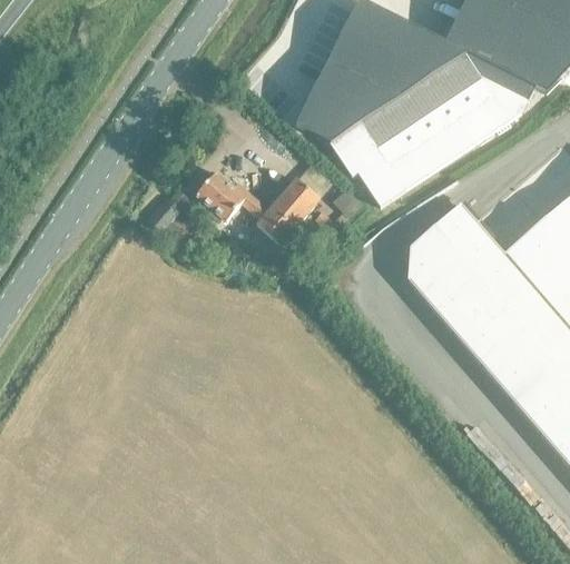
[(294,124),(328,141),(351,175),(357,170),(381,205),(404,189),(521,111),(522,110),(528,100),(528,99),(534,86),(534,87),(546,91),(569,68),(569,0),(465,0),(445,39),(421,27),(367,0),(356,0),(294,124)]
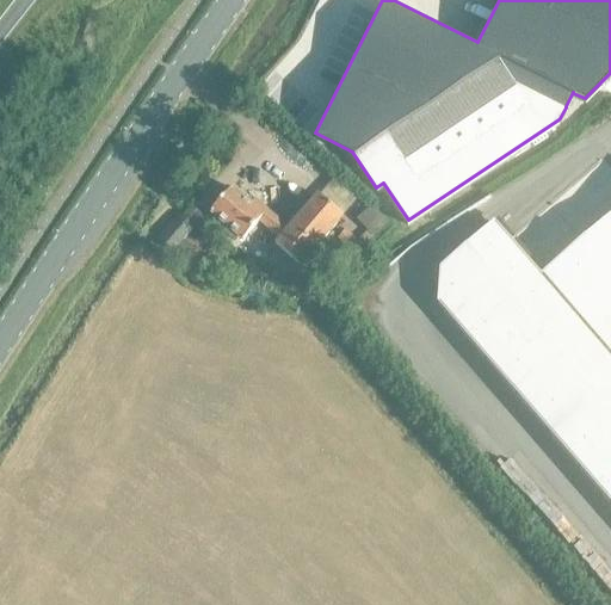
[(318,189),(288,223),(254,195),(251,198),(232,181),(210,208),(241,235),(258,216),(278,234),(273,239),(300,263),(344,213),(318,189)]
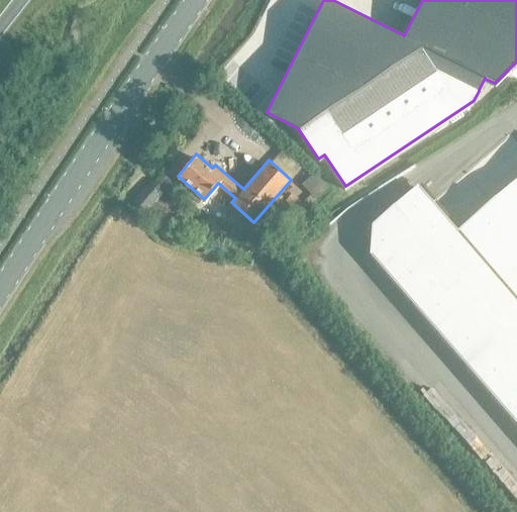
[(315,170),(303,182),(311,190),(323,179),(315,170)]
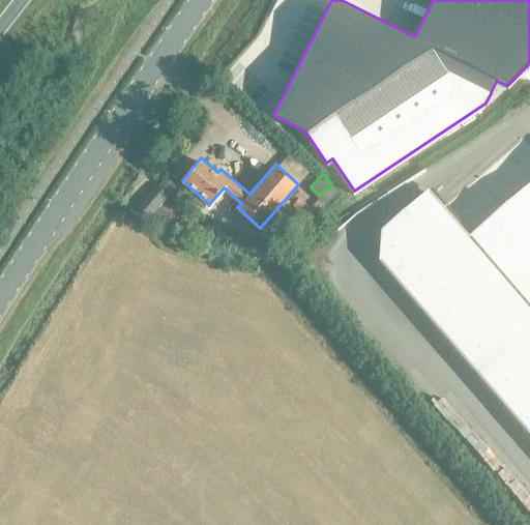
[(529,433),(529,181),(469,235),(428,187),(381,228),(379,258),(529,433)]
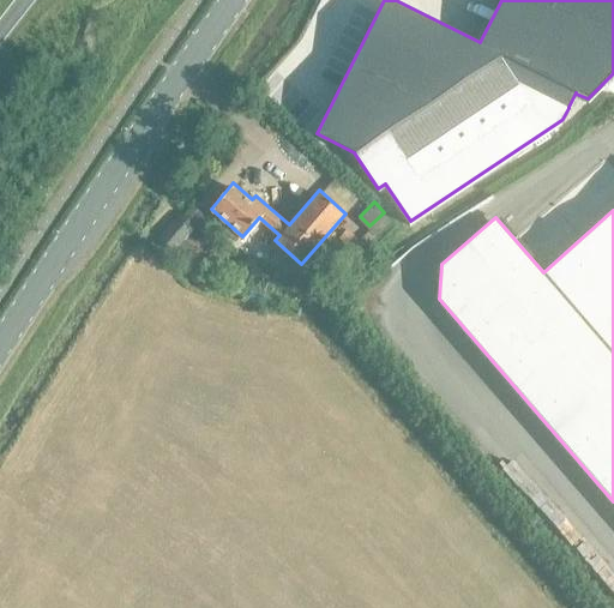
[(179,211),(157,236),(172,250),(194,224),(179,211)]
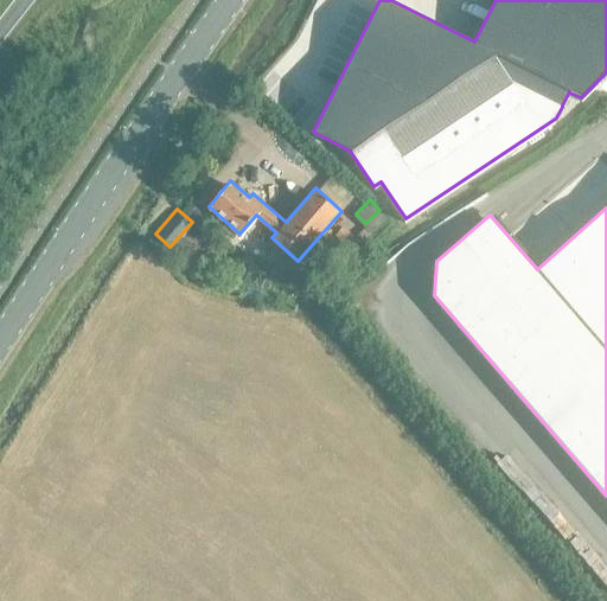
[(343,222),(334,231),(351,248),(360,237),(343,222)]
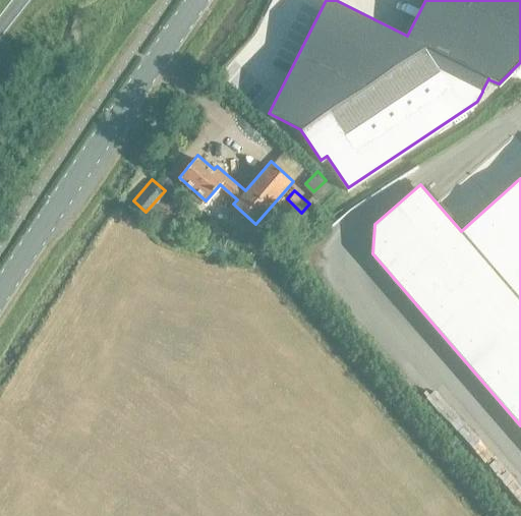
[(479,455),(512,496),(520,488),(520,473),(497,442),(479,455)]
